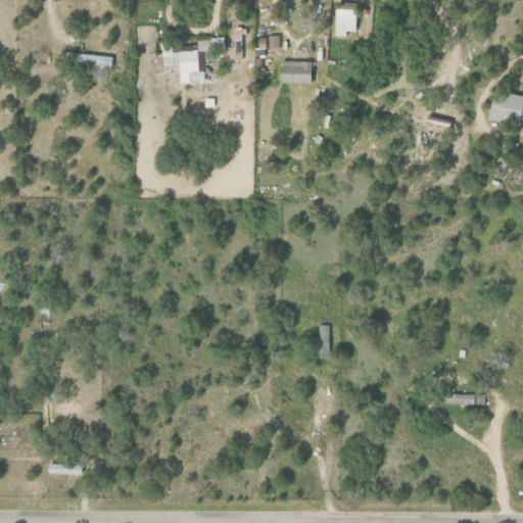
[(334,36),(345,36),(345,32),(354,32),(355,7),(334,7),(334,36)]
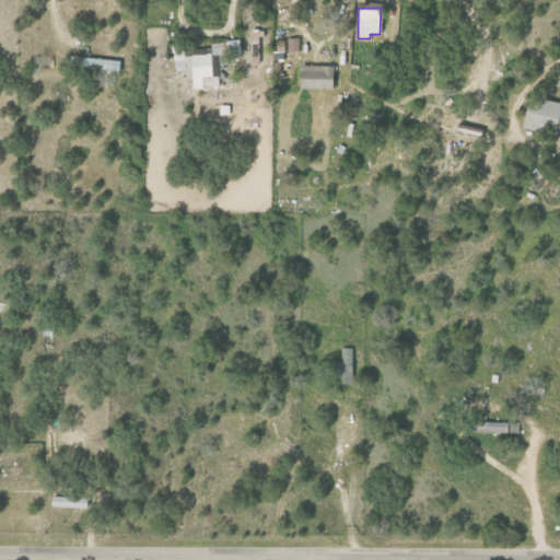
[(289,53),(300,51),(298,37),(287,38),(289,53)]
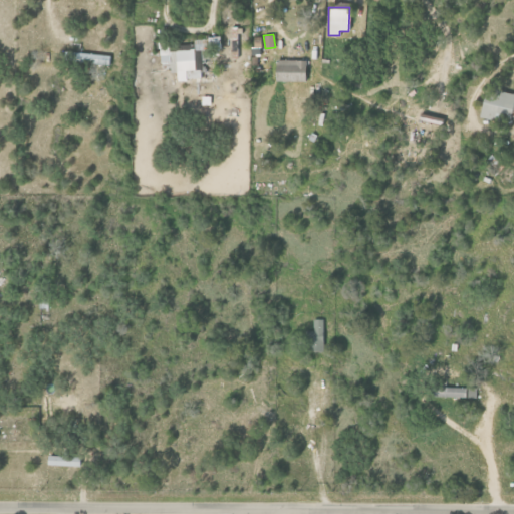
[(202,52),(214,49),(218,48),(219,37),(211,37),(201,39),(193,39),(193,47),(185,49),(185,50),(168,49),(166,43),(161,43),(159,62),(174,63),(175,69),(175,76),(176,80),(186,81),(192,77),(200,77),(202,52)]
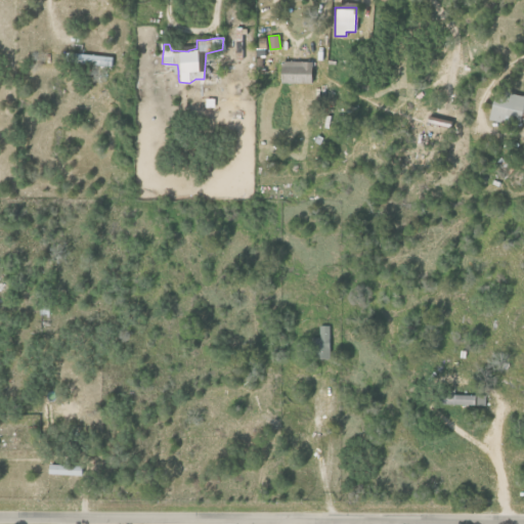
[(113,55),(73,54),(73,64),(113,66),(113,55)]
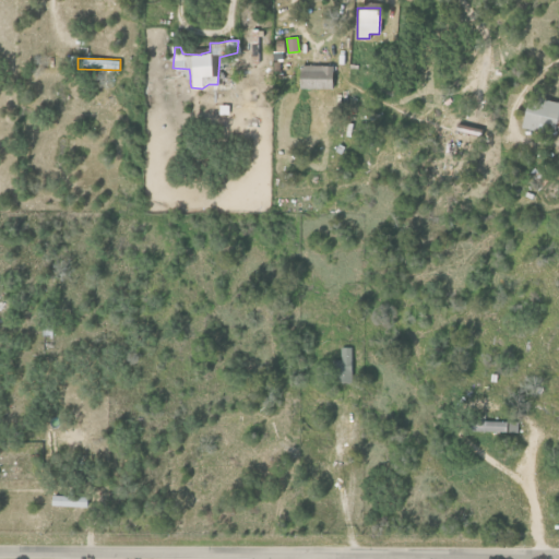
[(331,90),(332,66),(298,66),(298,88),(331,90)]
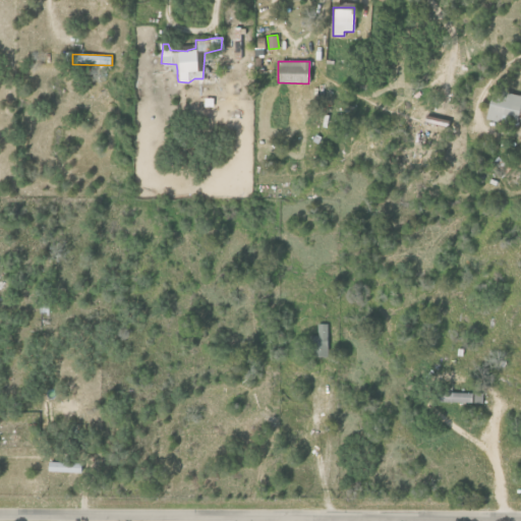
[(483,118),(515,126),(520,99),(520,96),(490,89),(483,118)]
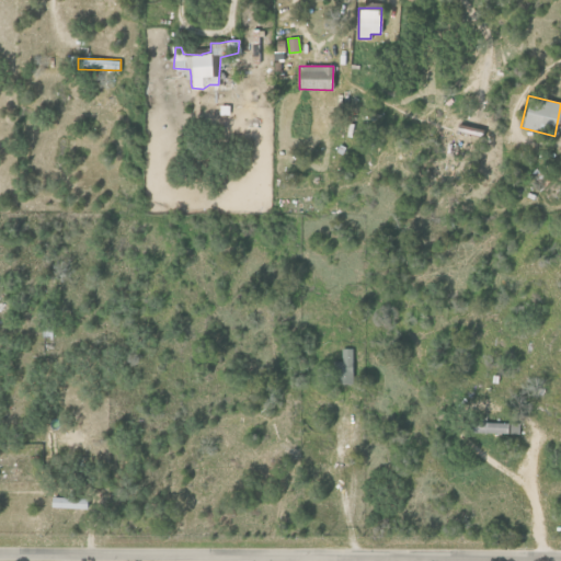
[(341,348),(340,362),(335,362),(335,384),(352,384),(352,350),(341,348)]
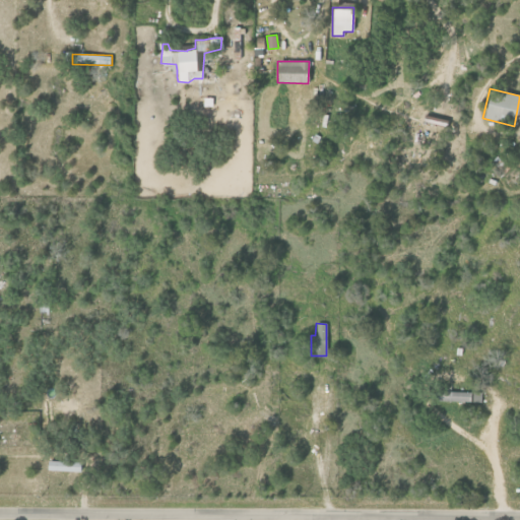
[(480,391),(436,392),(436,402),(480,401),(480,391)]
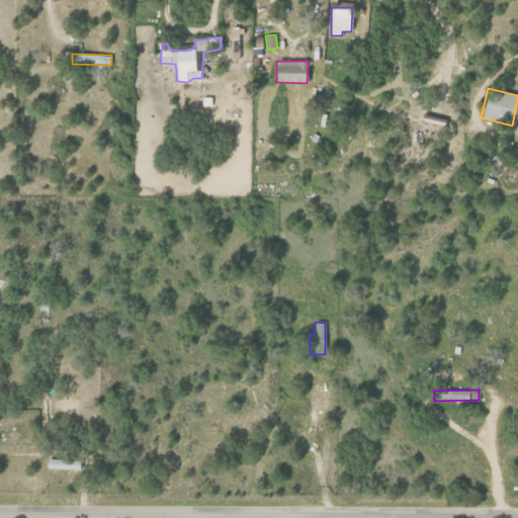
[(73,469),(73,460),(47,459),(47,468),(73,469)]
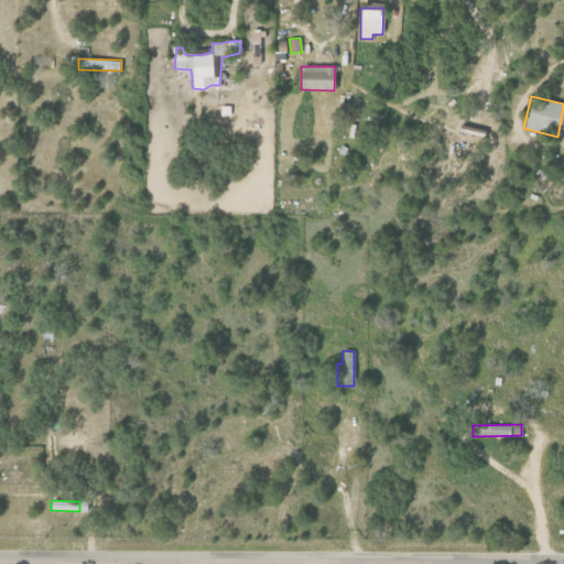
All buildings are outlined.
